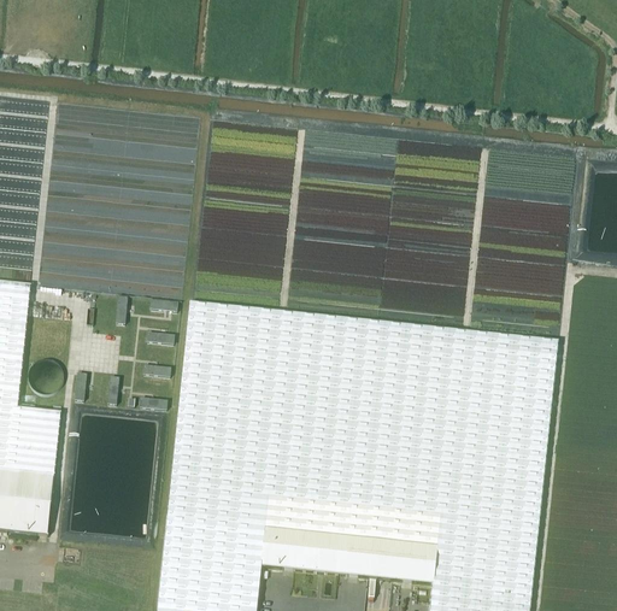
[(0,280),(0,465),(54,471),(60,410),(17,406),(30,283),(0,280)]
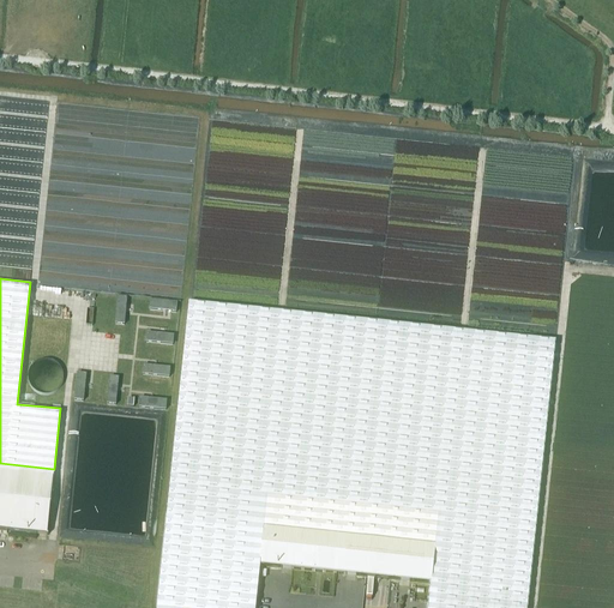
[(118,293),(115,319),(124,320),(126,294),(118,293)]
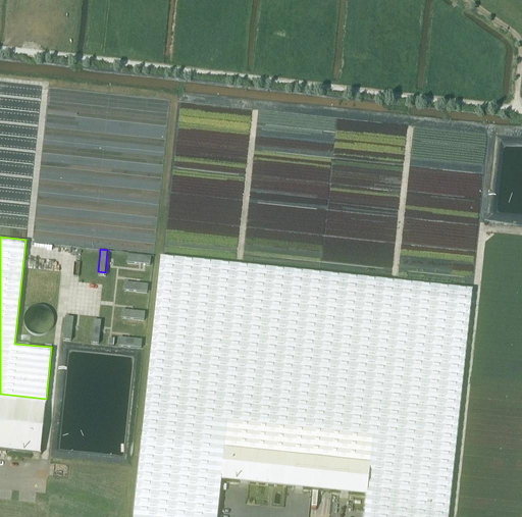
[(127,252),(127,259),(149,261),(150,254),(127,252)]
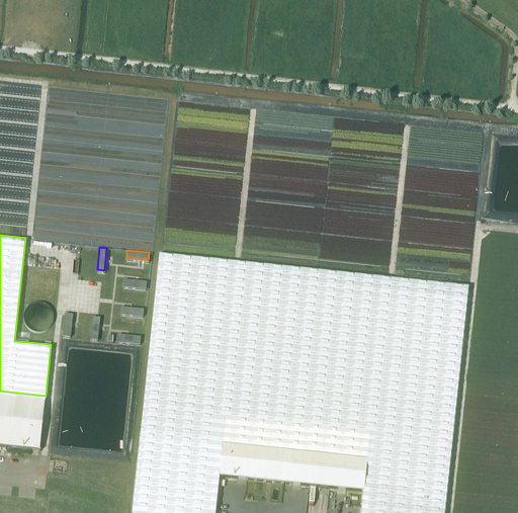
[(159,252),(133,510),(161,512),(214,512),(219,474),(225,418),(368,432),(363,488),(360,512),(443,512),(467,284),(159,252)]
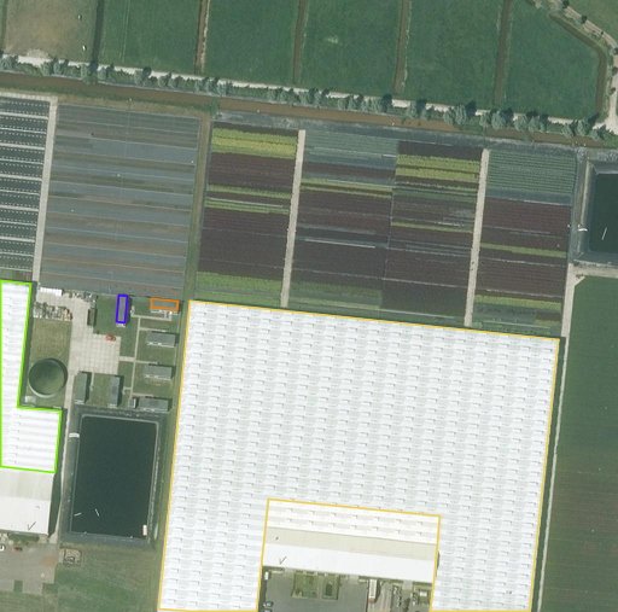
[(147,331),(147,339),(174,343),(174,333),(147,331)]
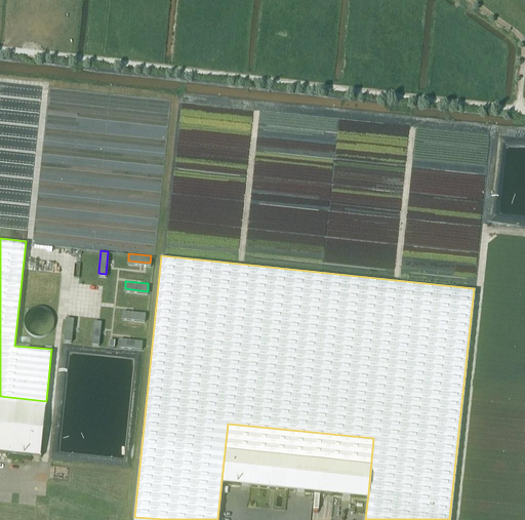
[(123,309),(122,316),(145,319),(145,311),(123,309)]
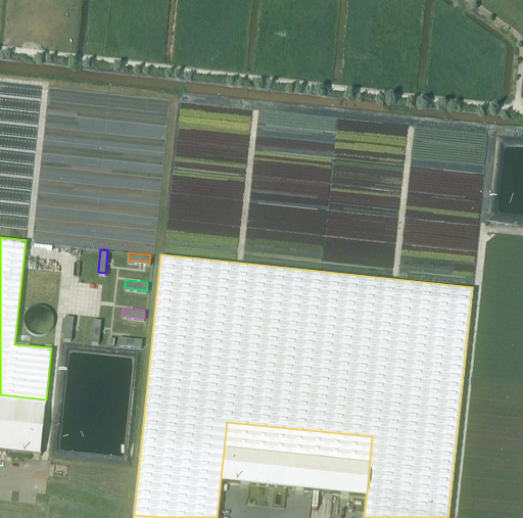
[(65,315),(63,337),(70,337),(73,315),(65,315)]
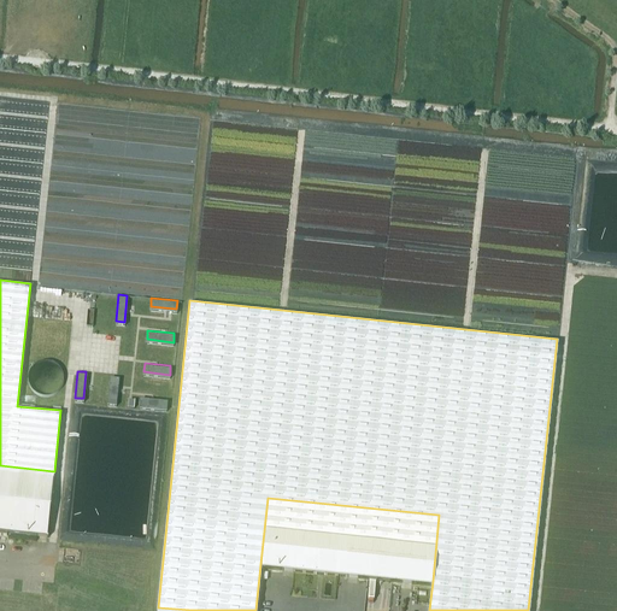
[(110,375),(107,400),(116,401),(118,375),(110,375)]
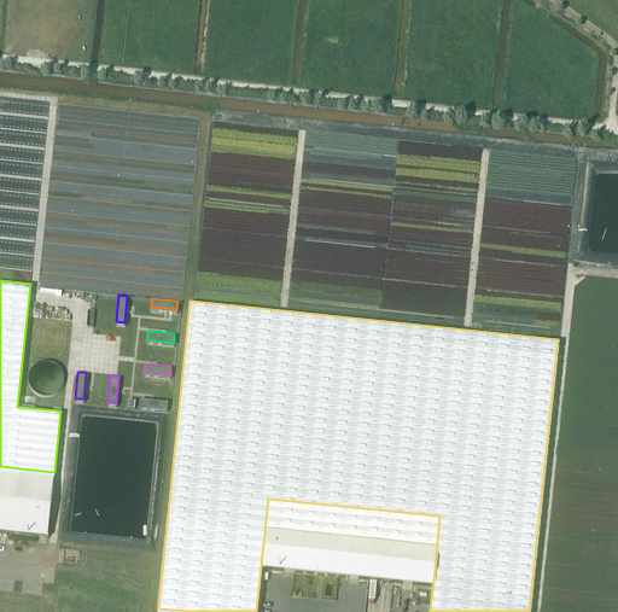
[(141,396),(140,404),(167,408),(168,400),(141,396)]
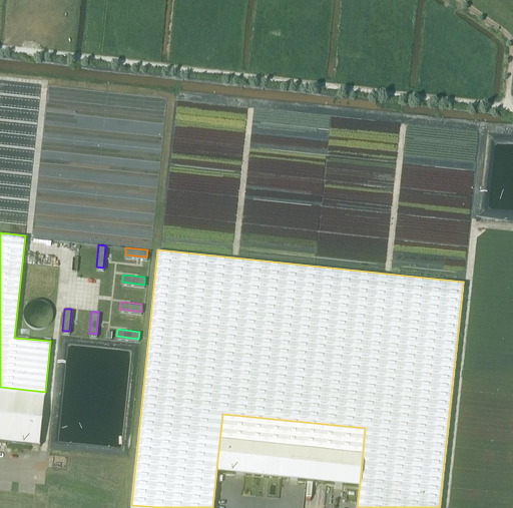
[(39,444),(45,392),(0,387),(0,441),(5,442),(6,440),(39,444)]
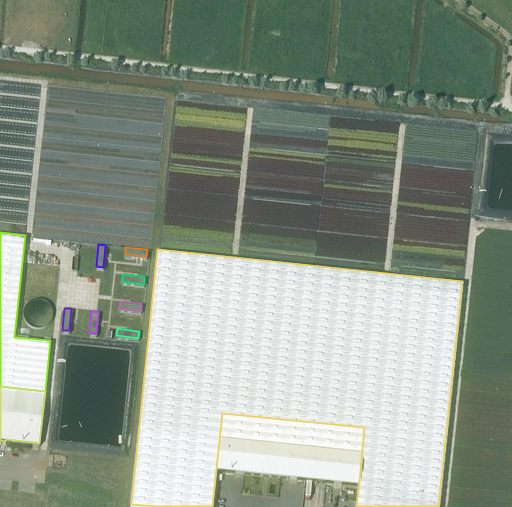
[(216,468),(359,482),(364,427),(222,413),(216,468)]
